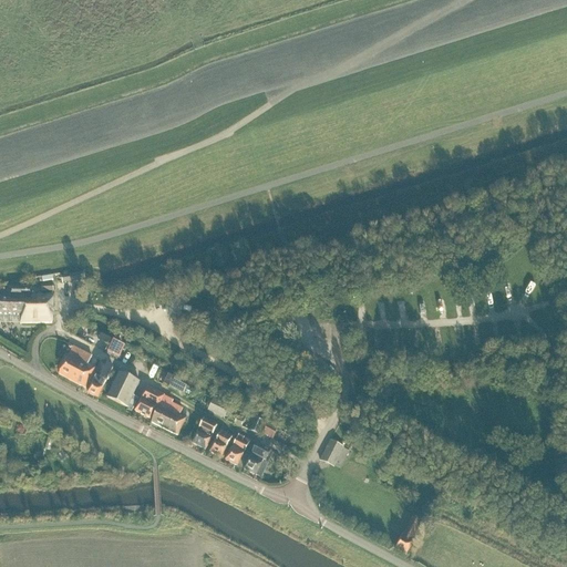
[(85,281),(83,272),(61,277),(62,285),(85,281)]
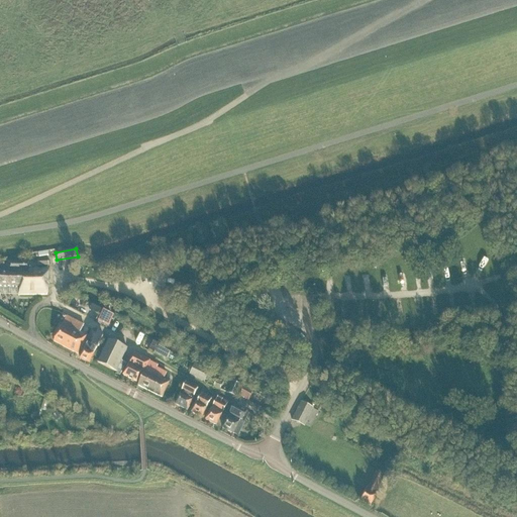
[(47,295),(47,270),(28,271),(28,263),(9,262),(9,273),(0,272),(0,287),(18,288),(18,295),(47,295)]
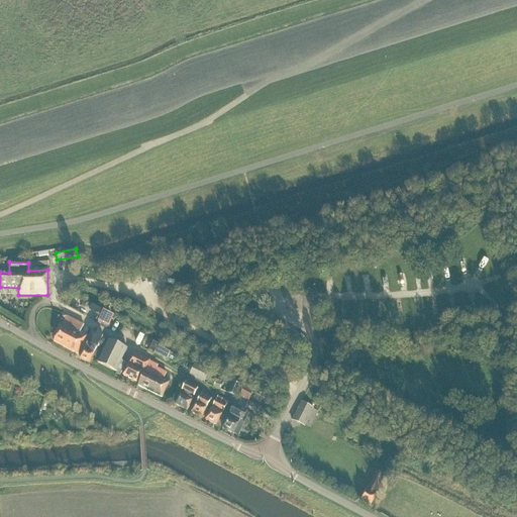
[(102,310),(83,301),(78,312),(96,322),(102,310)]
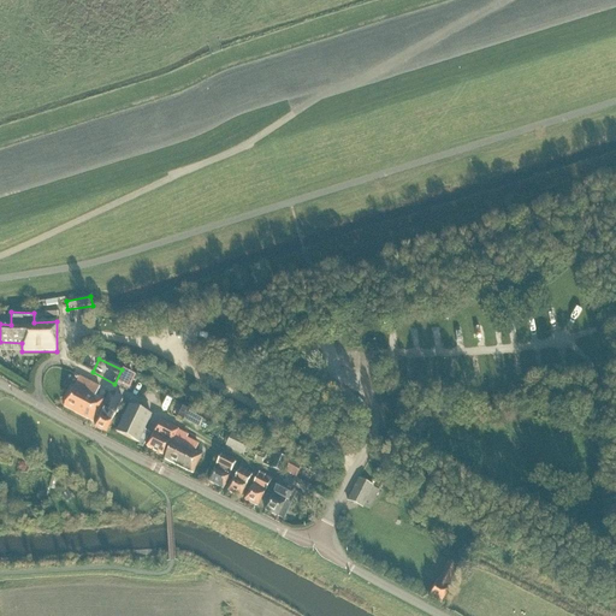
[(117,384),(130,391),(136,378),(123,371),(117,384)]
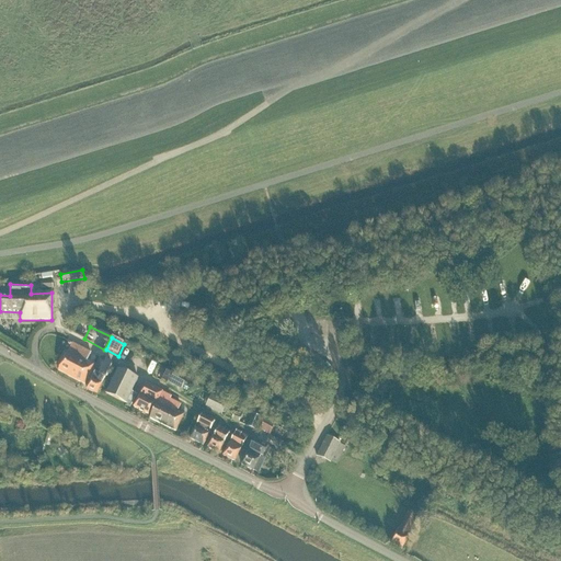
[(84,385),(93,366),(86,362),(91,354),(72,344),(58,370),(84,385)]
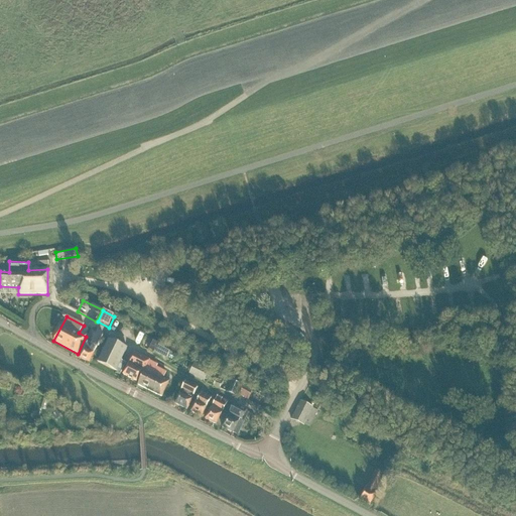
[(89,363),(102,336),(93,331),(80,359),(89,363)]
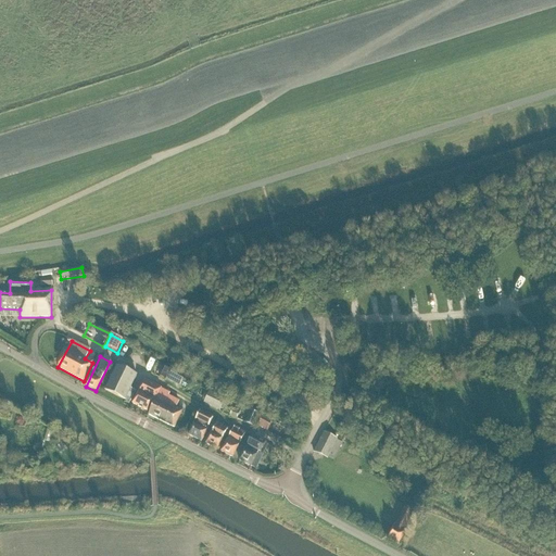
[(130,389),(137,376),(116,366),(104,391),(125,401),(129,403),(135,391),(130,389)]
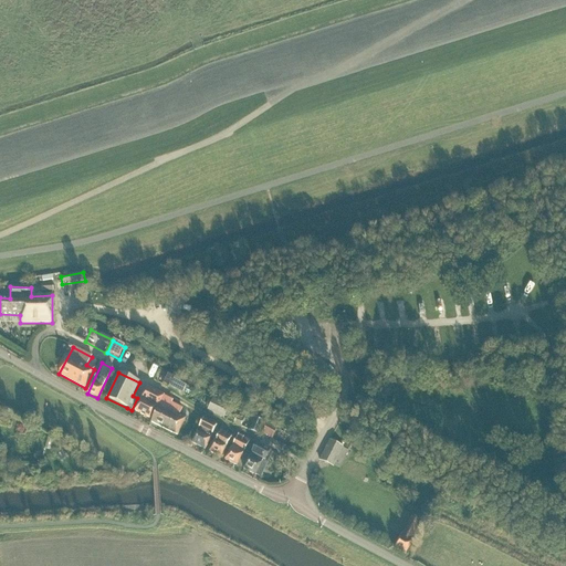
[(174,380),(169,388),(176,391),(179,384),(174,380)]
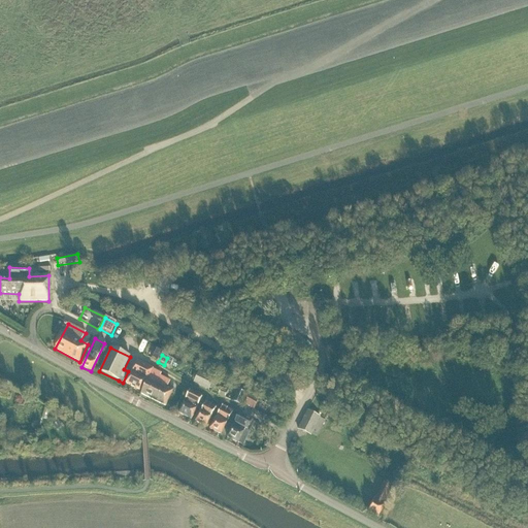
[(146,382),(153,369),(136,361),(125,384),(139,391),(144,381),(146,382)]
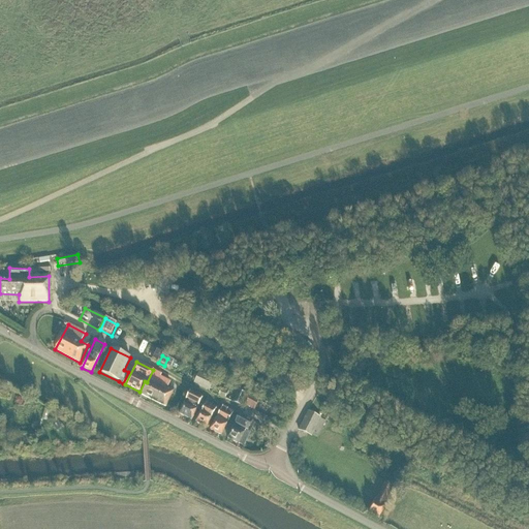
[(165,407),(173,392),(166,389),(169,382),(158,377),(160,374),(153,371),(141,395),(165,407)]
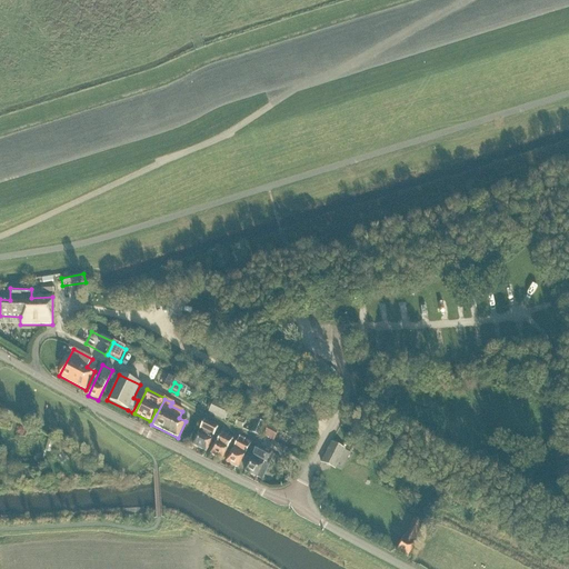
[(226,419),(230,409),(215,401),(209,412),(225,420),(226,419)]
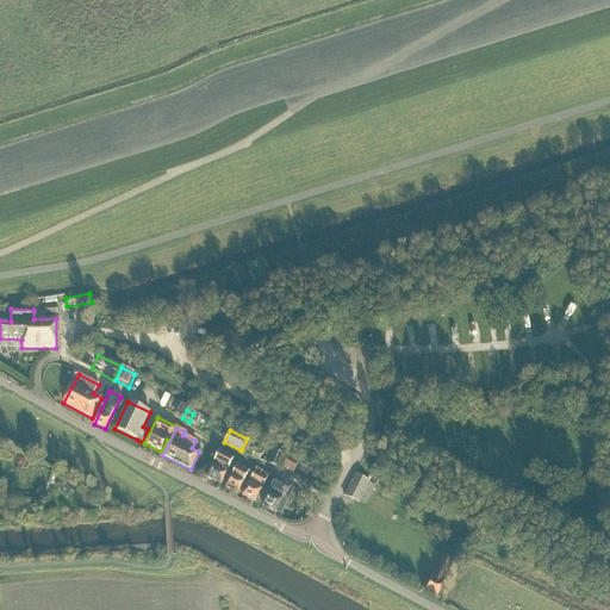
[(253,456),(260,460),(262,454),(255,450),(253,456)]
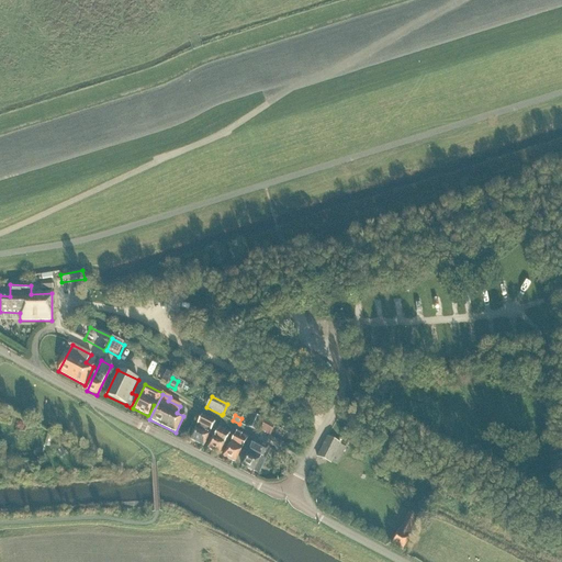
[(203,447),(215,424),(202,417),(190,440),(203,447)]
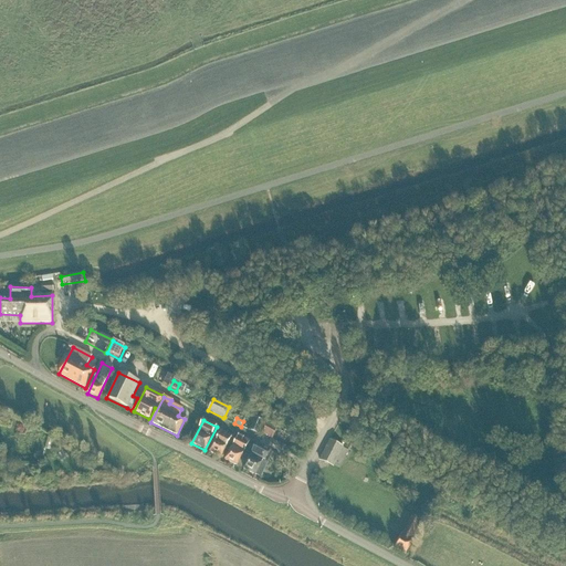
[(262,425),(253,421),(249,431),(258,435),(262,425)]
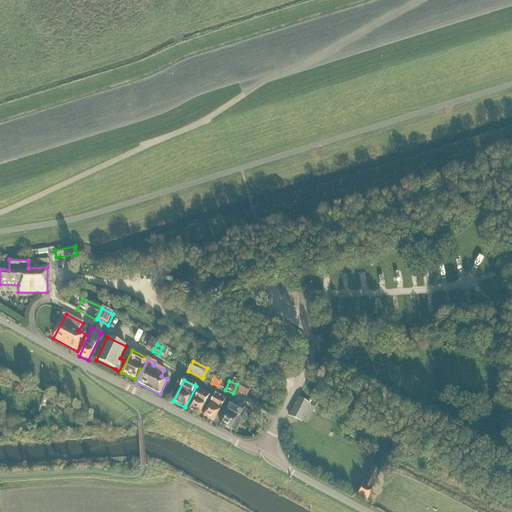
[(242,384),(237,393),(246,398),(251,388),(242,384)]
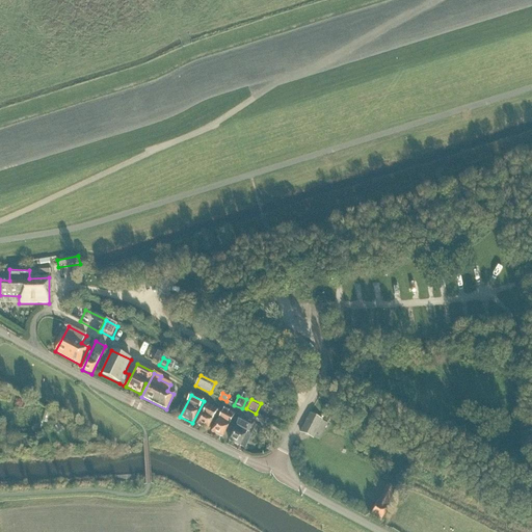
[(207,430),(217,410),(208,405),(203,416),(202,415),(196,425),(207,430)]
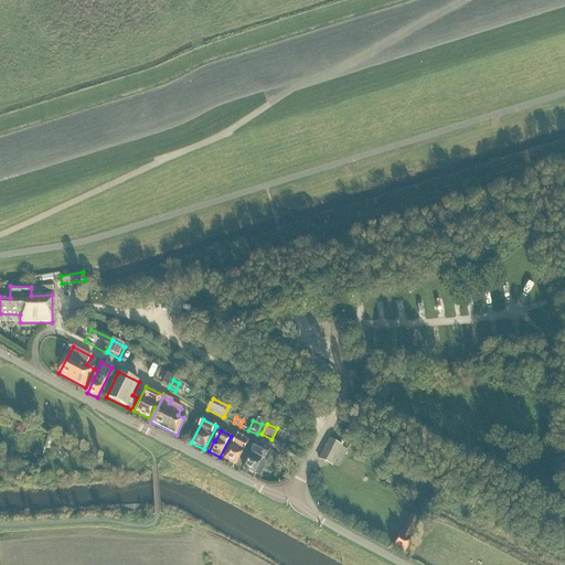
[(236,466),(248,440),(237,435),(224,459),(236,466)]
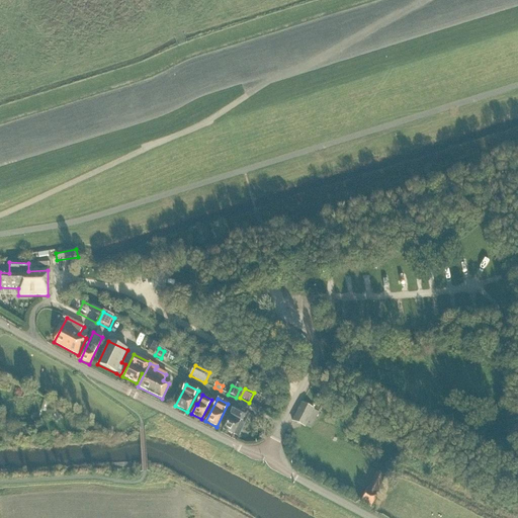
[(314,410),(301,403),(291,422),(306,429),(307,427),(311,429),(319,413),(314,411),(314,410)]
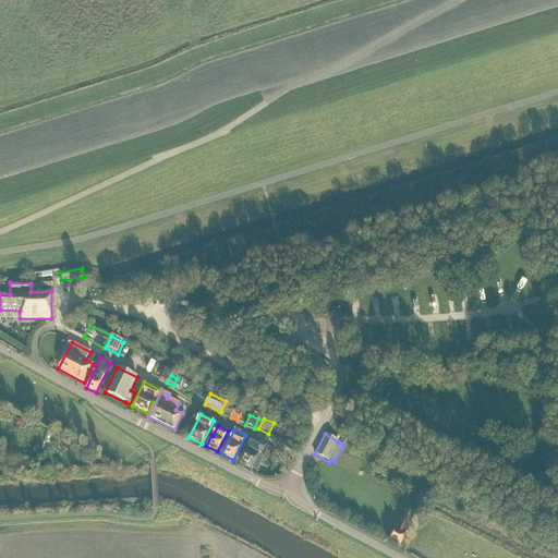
[(262,456),(266,446),(252,439),(247,449),(247,448),(240,463),(252,469),(256,471),(264,457),(262,456)]
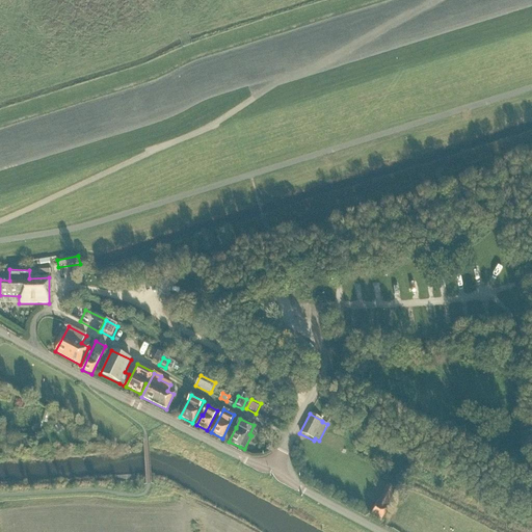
[(58,425),(53,429),(56,433),(61,430),(58,425)]
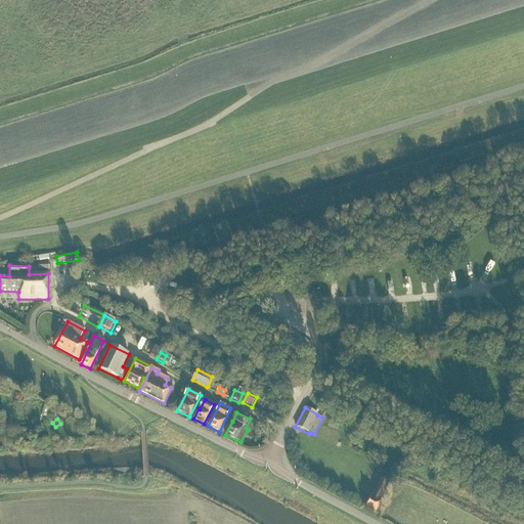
[(14,433),(15,440),(30,439),(30,432),(14,433)]
